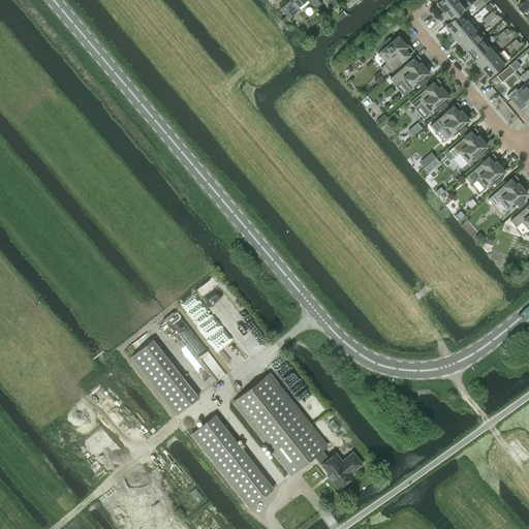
[(308,0),(309,1),(310,1),(309,0),(289,0),(280,8),(289,19),(300,9),(298,7),(306,0),(308,0)]
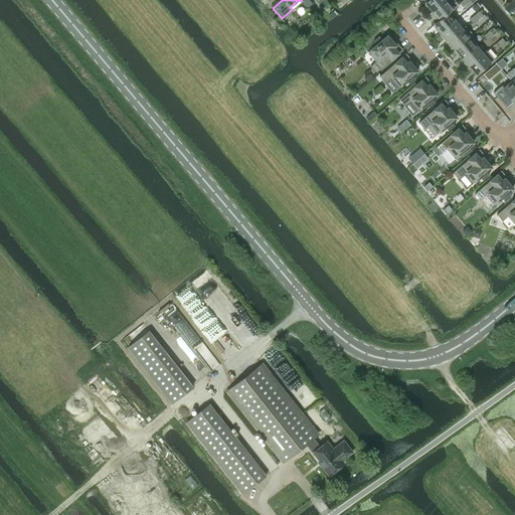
[(427,0),(425,2),(428,6),(427,7),(432,12),(441,4),(445,0),(427,0)]
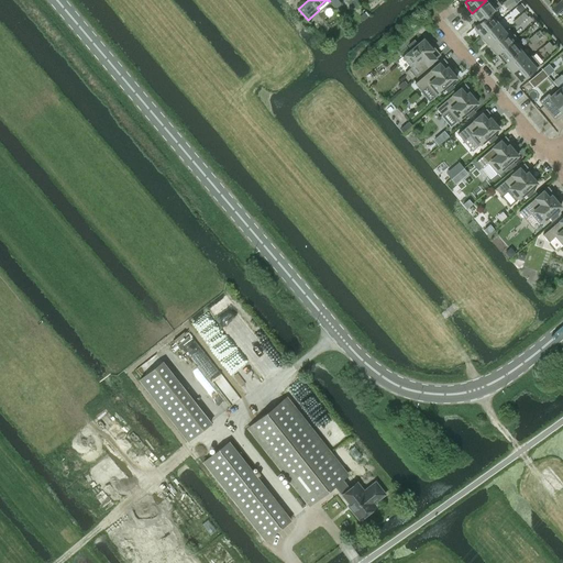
[(486,0),(482,4),(472,13),(476,19),(477,18),(481,21),(500,4),(497,0),(486,0)]
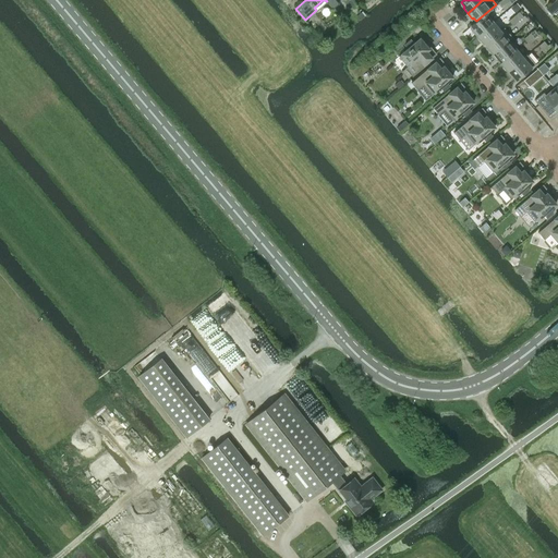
[(509,0),(507,0),(501,5),(504,10),(512,3),(509,0)]
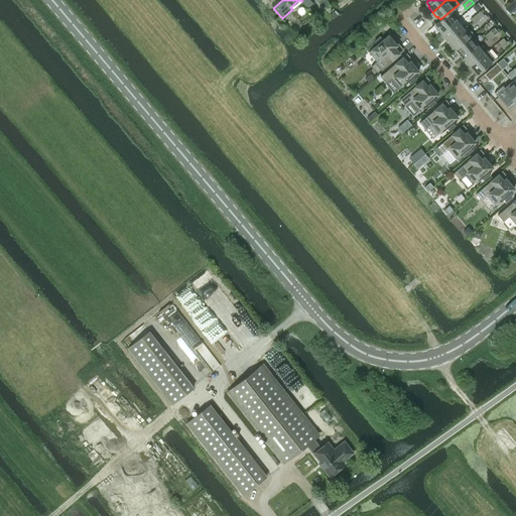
[(440,19),(434,23),(437,27),(437,28),(441,33),(456,20),(449,12),(459,4),(440,19)]
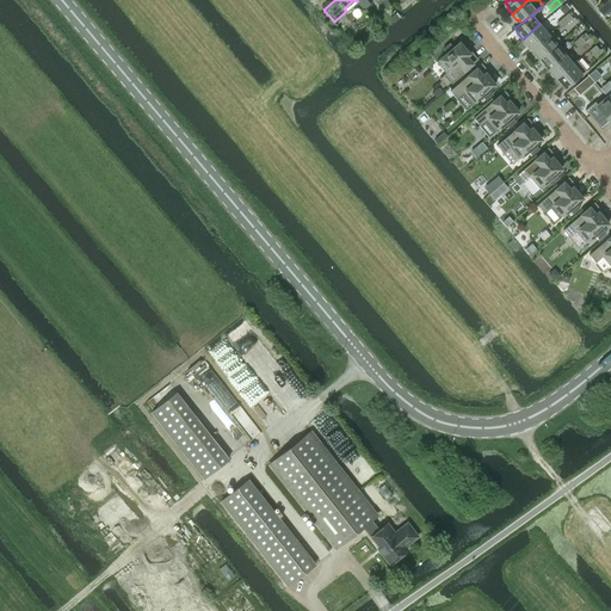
[(565,20),(567,23),(573,18),(568,13),(562,18),(565,20)]
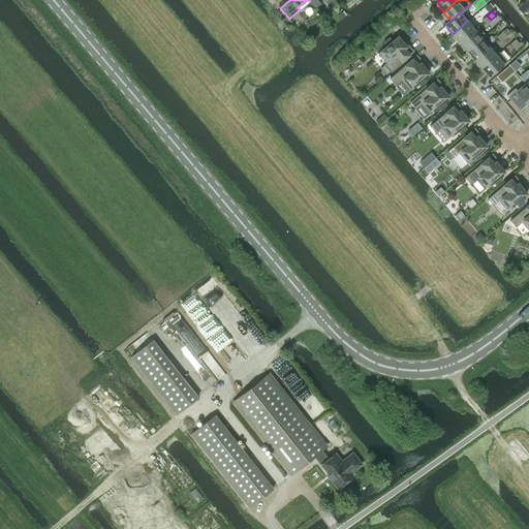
[(486,24),(491,20),(489,18),(487,16),(483,20),(486,24)]
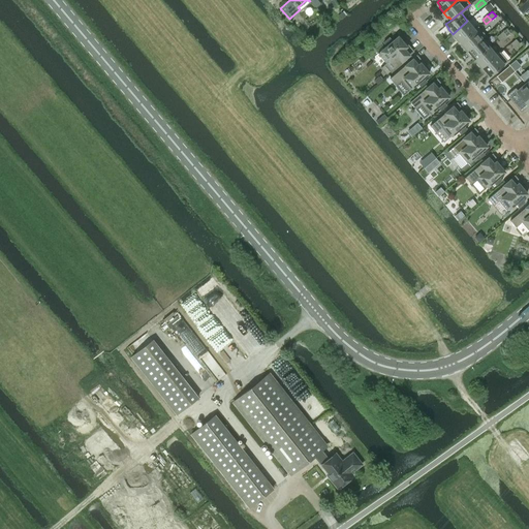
[(467,21),(453,34),(457,39),(458,38),(461,41),(474,30),(478,26),(474,29),(467,21)]
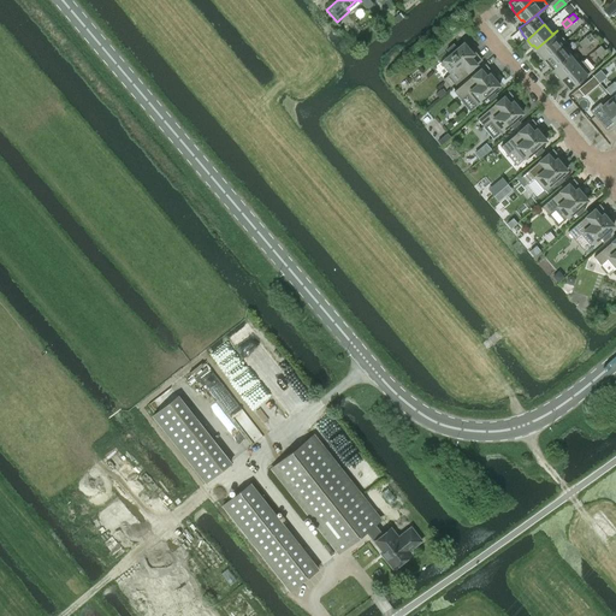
[(552,35),(537,48),(539,52),(539,53),(544,59),(566,41),(557,30),(552,35)]
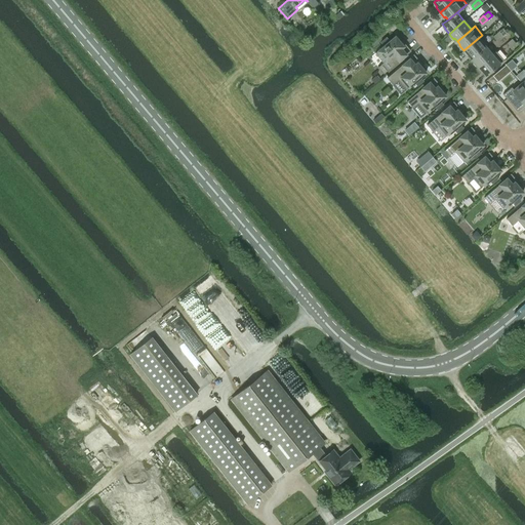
[(499,34),(501,36),(507,32),(502,28),(497,32),(499,34)]
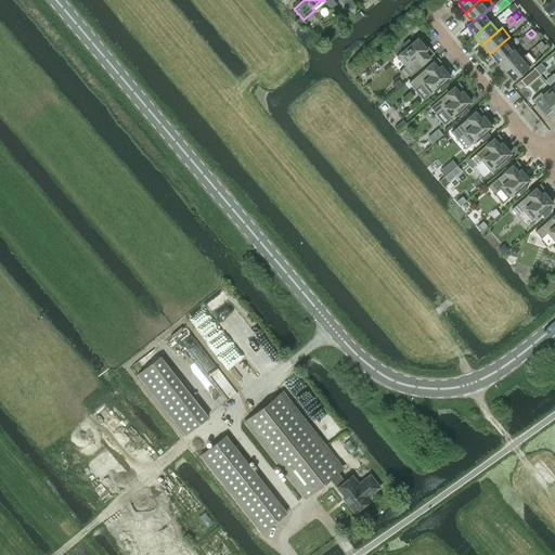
[(525,43),(530,38),(528,36),(526,34),(521,38),(525,43)]
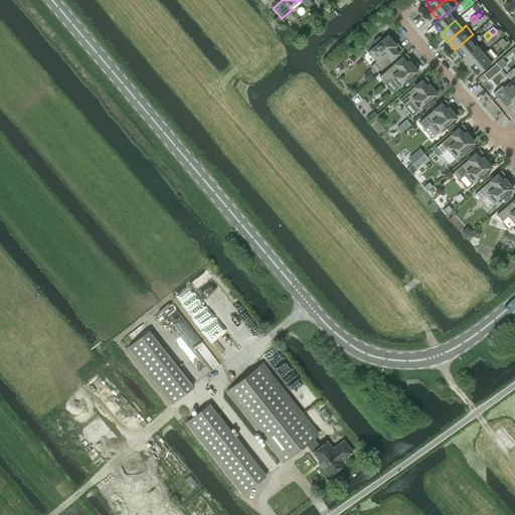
[(473,34),(455,49),(459,54),(460,53),(463,57),(476,45),(470,37),(473,34)]
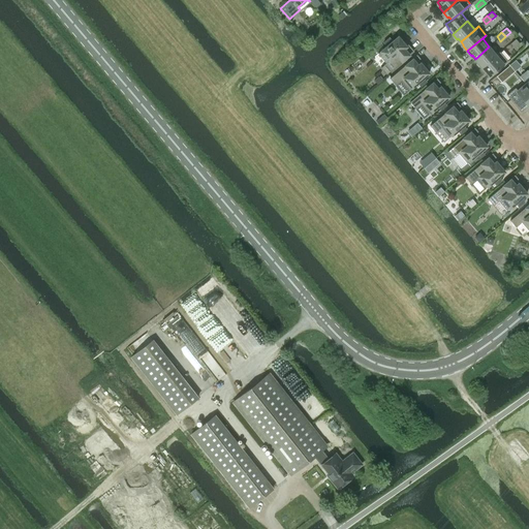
[(386,62),(380,67),(386,74),(409,55),(404,49),(407,47),(398,36),(393,41),(390,37),(383,42),(386,45),(378,53),(378,54),(386,62)]
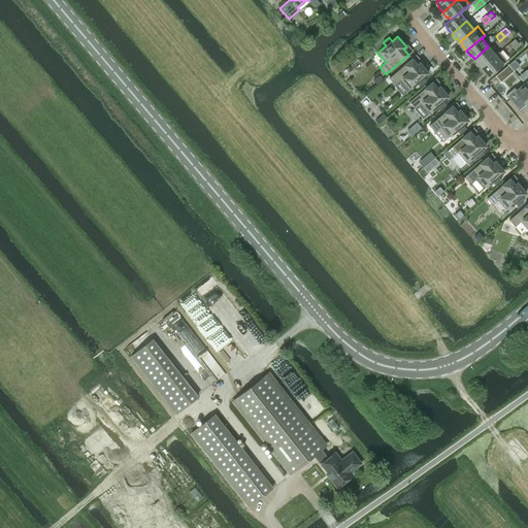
[(509,43),(514,47),(519,43),(515,38),(509,43)]
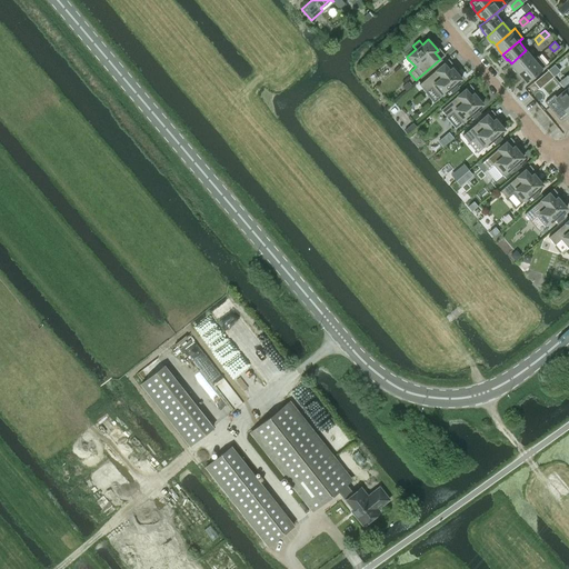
[(526,50),(511,63),(513,67),(512,68),(518,73),(538,56),(533,59),(526,50)]
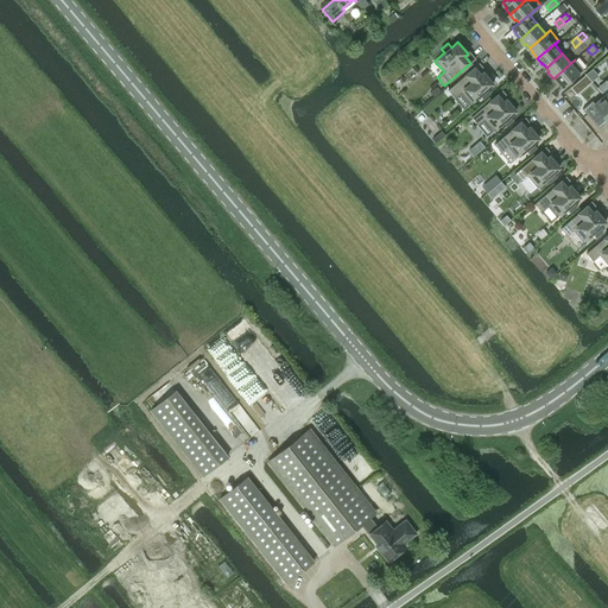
[(575,59),(553,78),(558,84),(559,83),(563,88),(583,70),(575,59)]
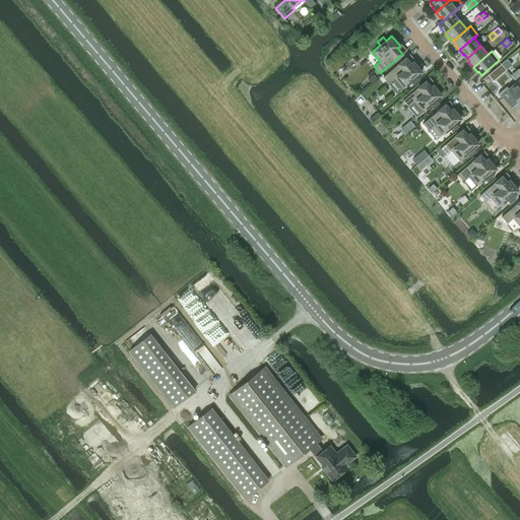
[(405,58),(383,77),(389,83),(394,78),(402,87),(401,87),(402,88),(410,81),(413,84),(419,80),(415,76),(421,71),(413,62),(410,64),(405,58)]
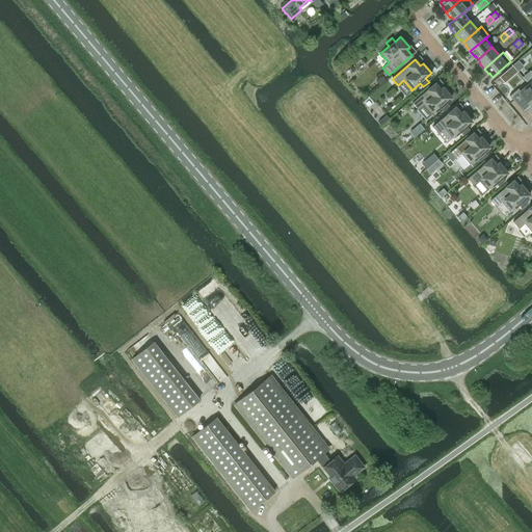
[(517,60),(512,64),(517,71),(523,67),(517,60)]
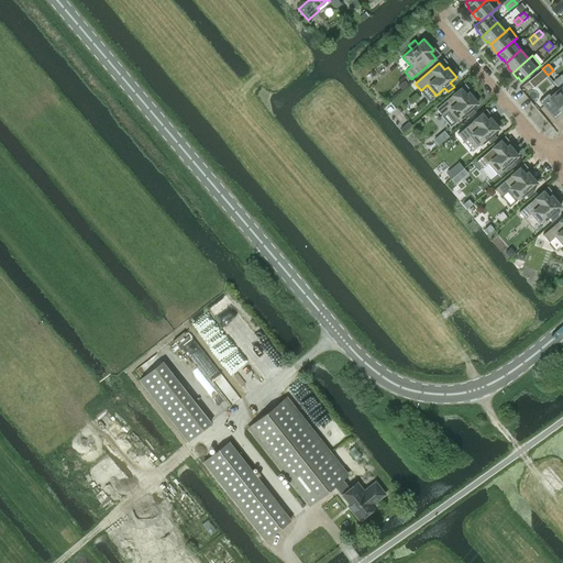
[(542,68),(537,73),(543,79),(548,75),(542,68)]
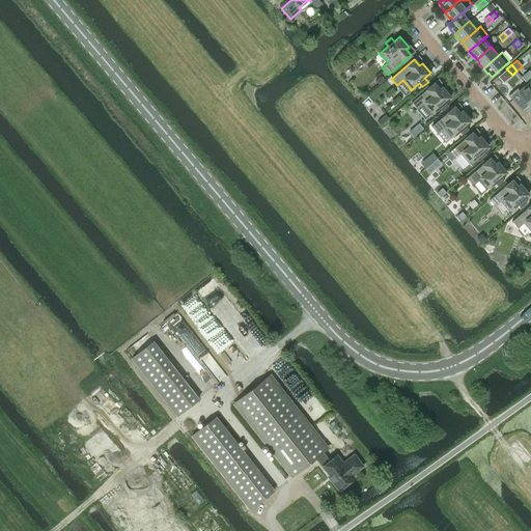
[(435,83),(411,102),(417,109),(422,104),(430,113),(430,114),(439,107),(442,110),(448,106),(445,102),(450,96),(442,86),(440,88),(435,83)]
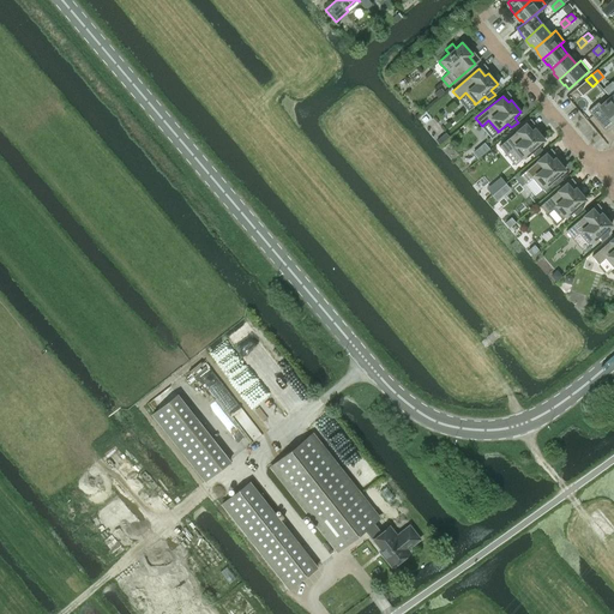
[(613,101),(609,97),(601,104),(599,102),(588,110),(605,130),(613,122),(613,101)]
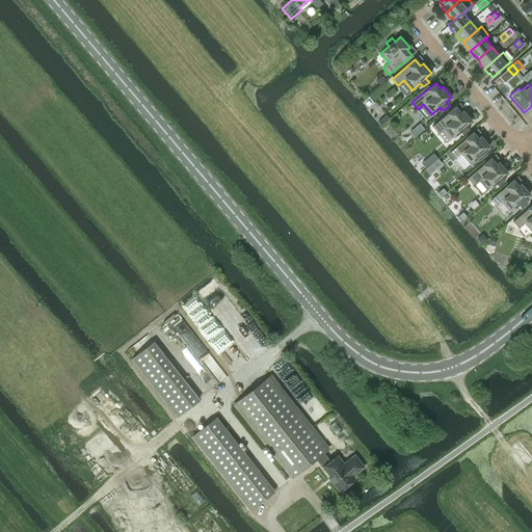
[(455,107),(432,126),(437,133),(444,128),(451,137),(452,138),(460,131),(463,134),(469,130),(466,126),(472,121),(463,110),(460,113),(455,107)]
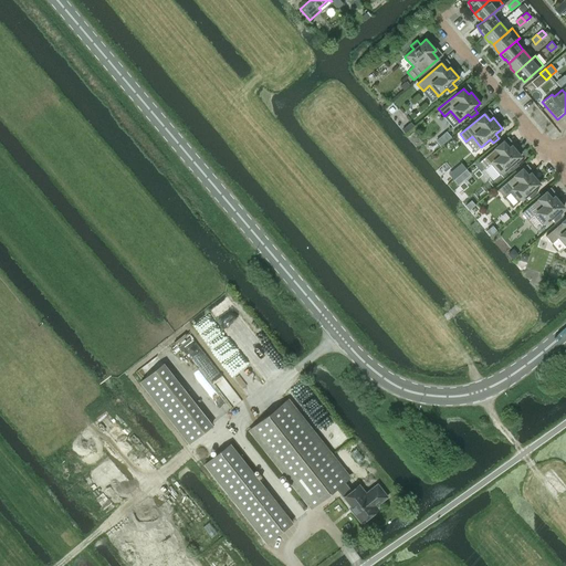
[(440,145),(451,136),(446,130),(436,139),(440,145)]
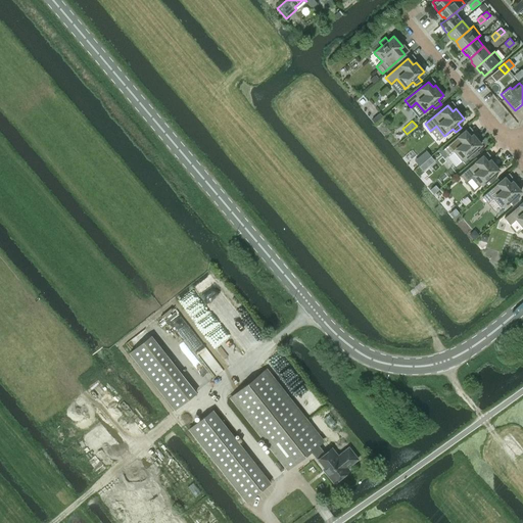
[(465,130),(442,149),(447,156),(456,165),(462,160),(470,153),(473,157),(479,152),(475,149),(481,144),(473,134),(470,136),(465,130)]
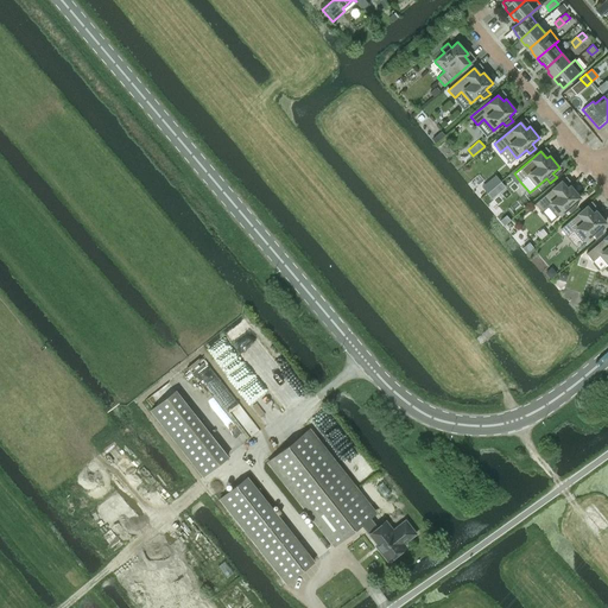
[(562,181),(534,203),(542,210),(548,206),(557,215),(557,216),(567,208),(570,213),(577,207),(574,202),(580,197),(570,185),(568,188),(562,181)]
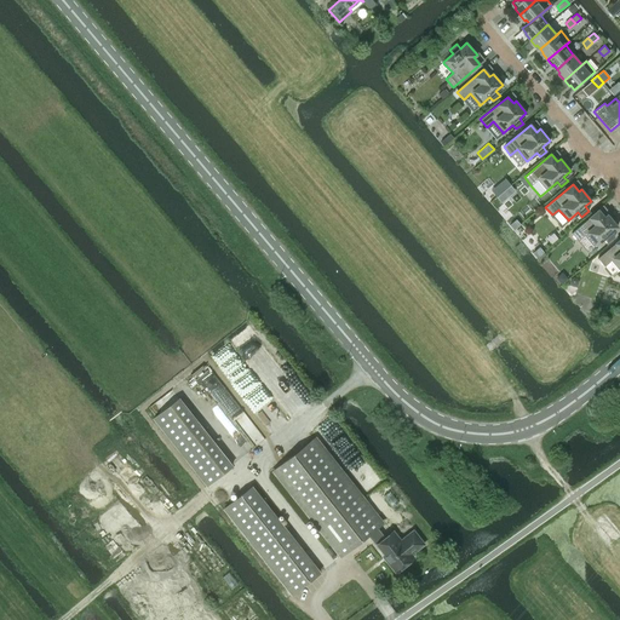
[(598,210),(572,233),(578,240),(587,252),(593,246),(604,237),(608,242),(614,236),(610,231),(618,227),(608,214),(604,217),(598,210)]
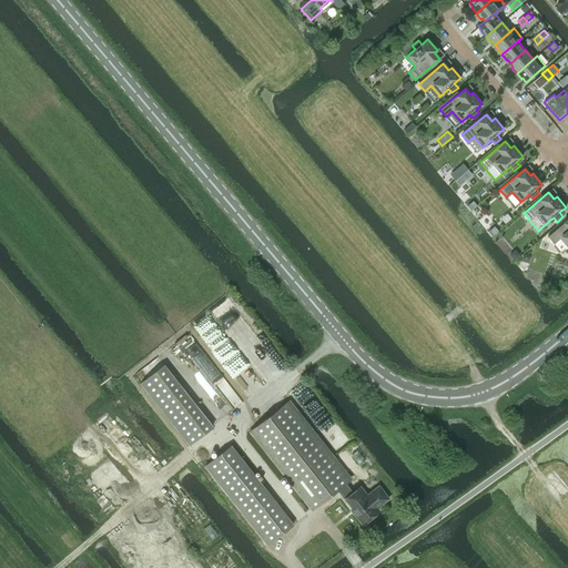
[(567,219),(547,236),(554,243),(559,239),(567,247),(567,249),(567,219)]
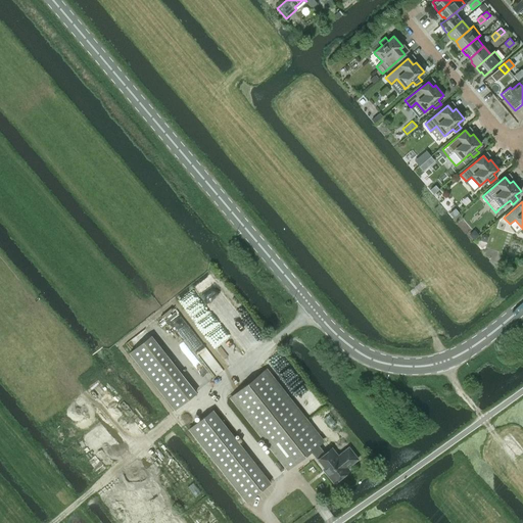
[(151,336),(130,353),(175,410),(196,392),(151,336)]
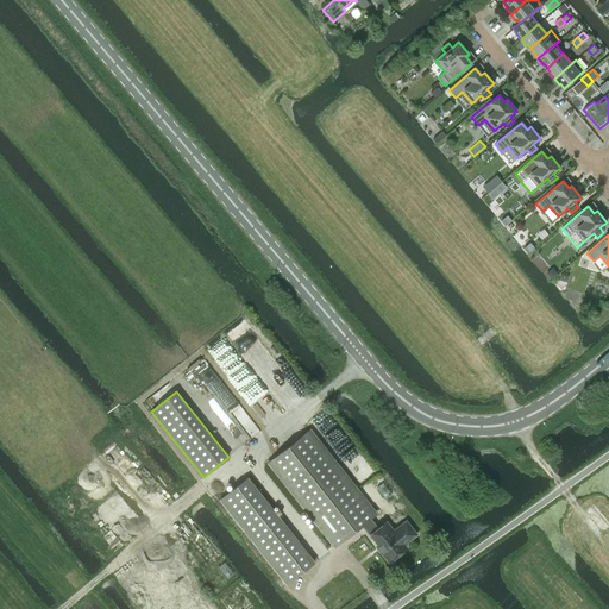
[(376,514),(309,431),(269,462),(309,513),(308,514),(334,547),(363,525),(378,545),(376,546),(389,562),(407,547),(405,544),(416,534),(406,521),(394,531),(387,522),(377,528),(370,519),(376,514)]
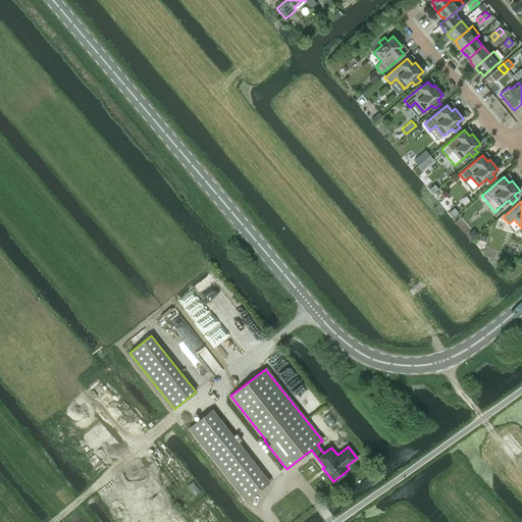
[(189,427),(246,500),(268,482),(211,410),(189,427)]
